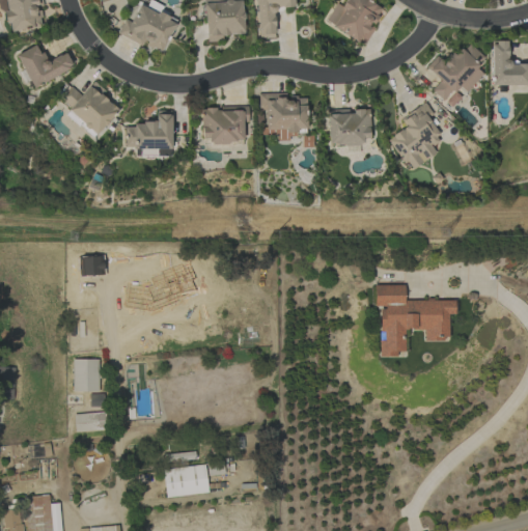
[(256,0),(260,38),(278,37),(276,8),(297,6),(296,0),(256,0)]
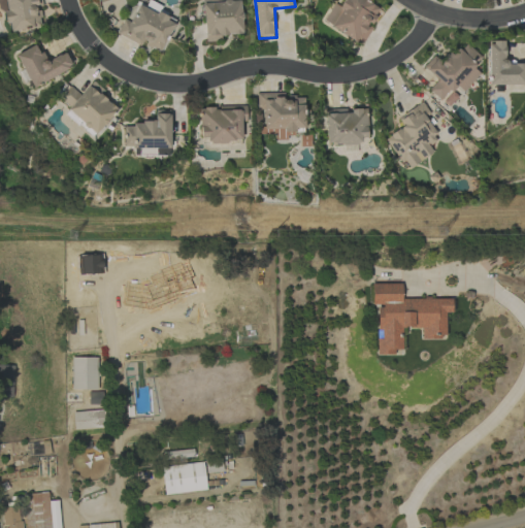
[(382,8),(368,0),(348,0),(343,7),(336,3),(326,22),(365,45),(374,29),(371,27),(382,8)]
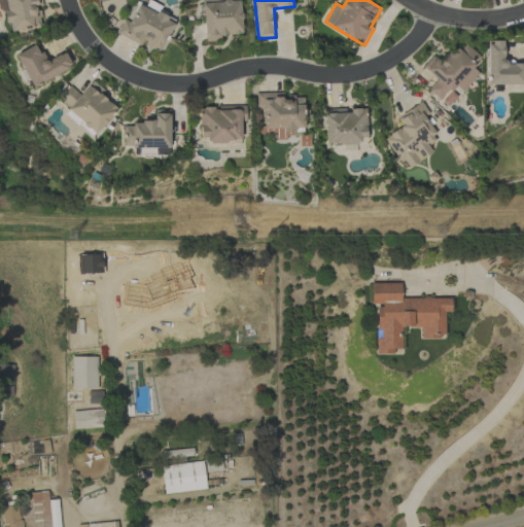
[(207,42),(221,41),(221,35),(244,34),(242,1),(205,3),(207,42)]
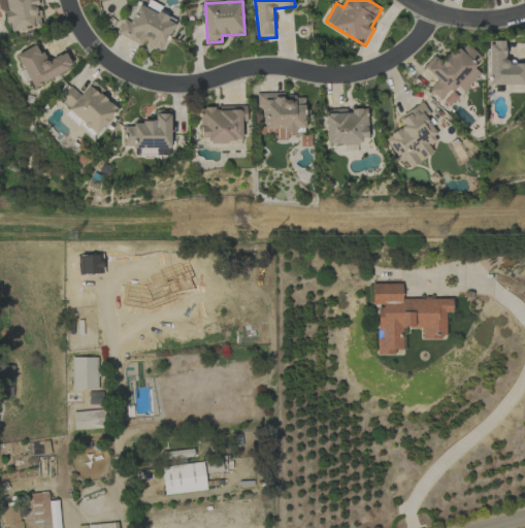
[(143,45),(144,42),(164,52),(177,21),(140,4),(132,22),(126,19),(119,34),(143,45)]
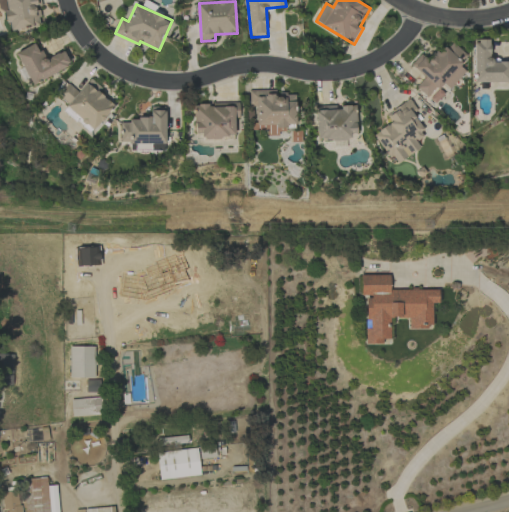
[(508,61),(492,61),(492,40),(476,40),(475,82),(508,83),(508,61)]
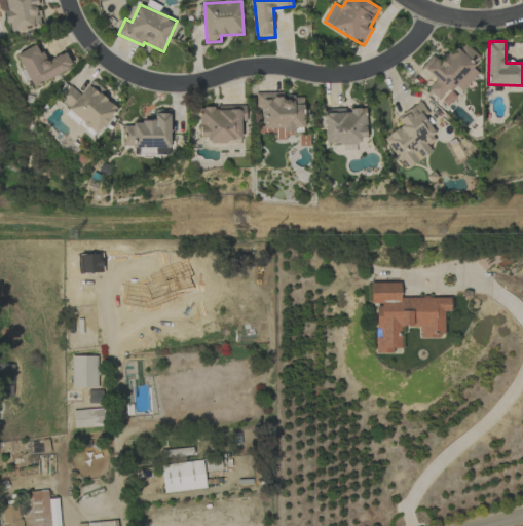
[(34,86),(74,68),(67,52),(47,62),(39,44),(19,53),(34,86)]
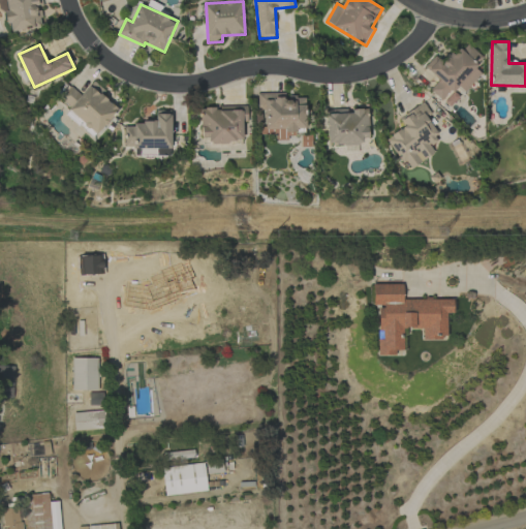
[(426,67),(440,81),(432,90),(452,106),(464,93),(464,94),(484,73),(476,67),(485,58),(470,44),(464,52),(460,48),(445,63),(437,56),(426,67)]
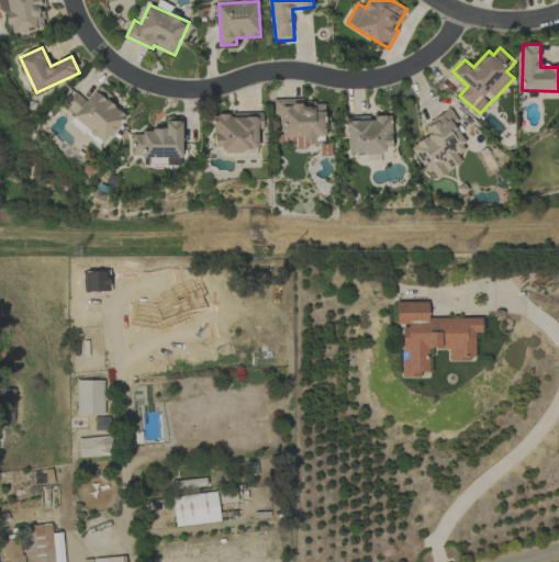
[(77,91),(64,107),(104,143),(127,116),(110,101),(113,97),(101,86),(88,101),(77,91)]
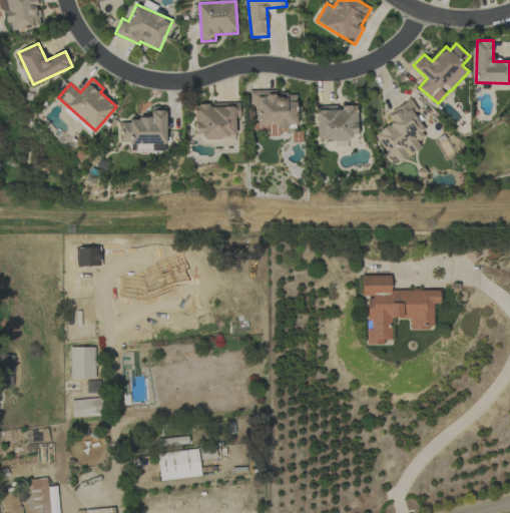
[(250,90),(251,130),(269,130),(269,134),(289,134),(289,124),(299,124),(298,93),(280,94),(280,90),(250,90)]
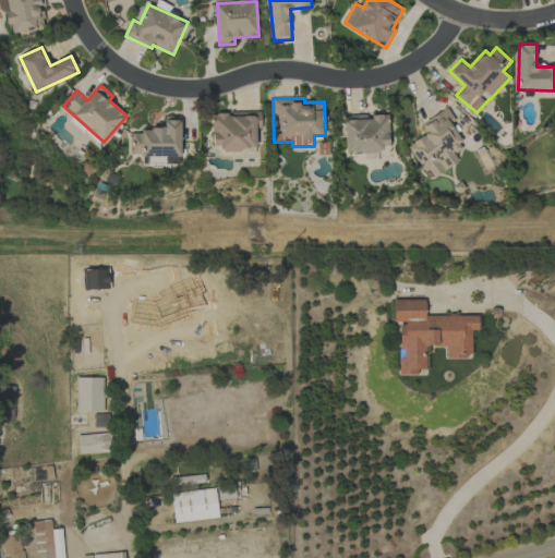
[(429,134),(410,145),(432,180),(461,161),(456,154),(467,147),(451,124),(457,121),(449,109),(423,125),(429,134)]
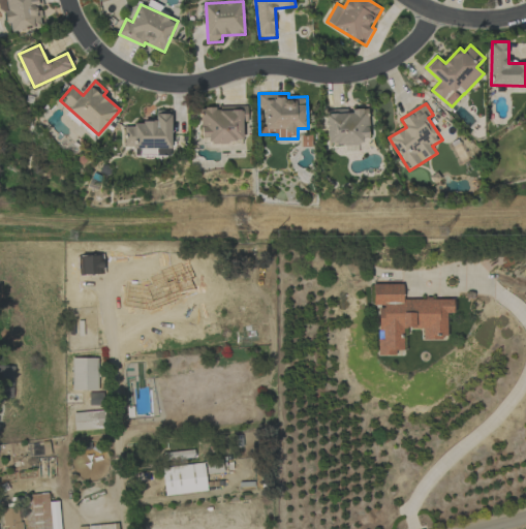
[(212,144),(244,143),(244,122),(249,122),(249,106),(202,107),(203,138),(211,137),(212,144)]
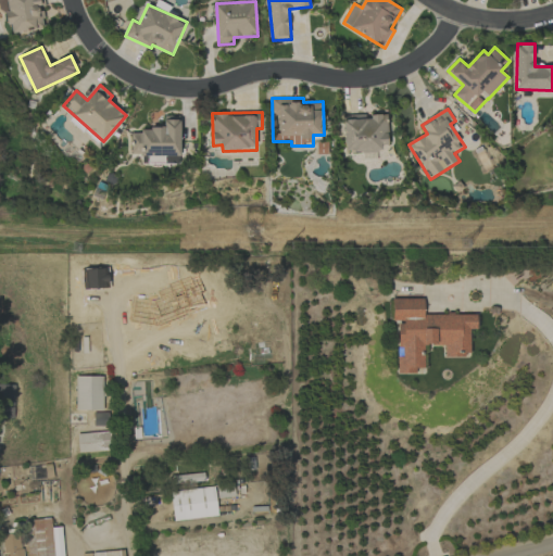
[(347,153),(382,151),(381,146),(390,144),(388,114),(368,116),(368,114),(343,116),(347,153)]
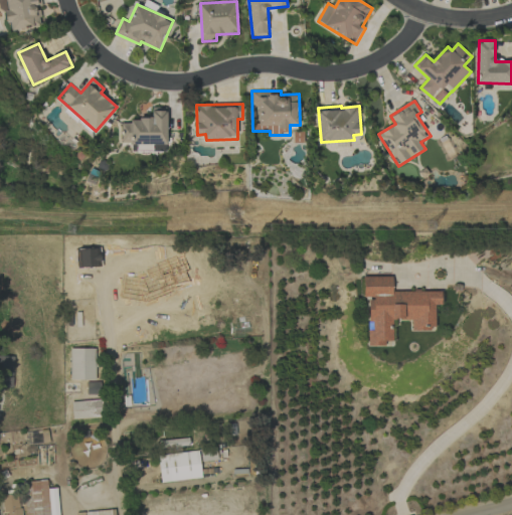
[(168,145),(168,112),(153,111),(153,121),(123,120),(123,144),(168,145)]
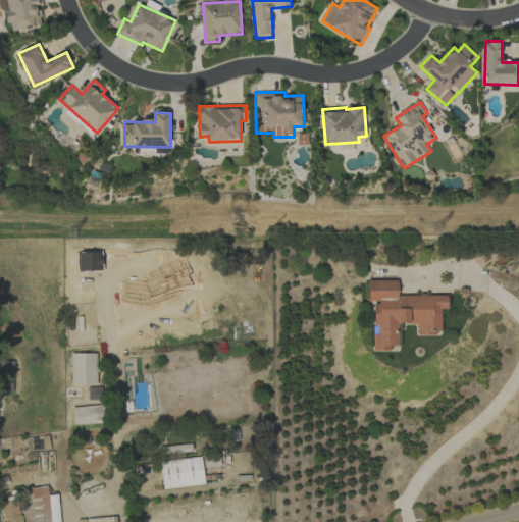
[(449,296),(400,296),(400,280),(370,280),(370,302),(376,302),(376,333),(374,333),(374,349),(400,349),(400,324),(419,324),(419,334),(443,334),(443,310),(449,310),(449,296)]
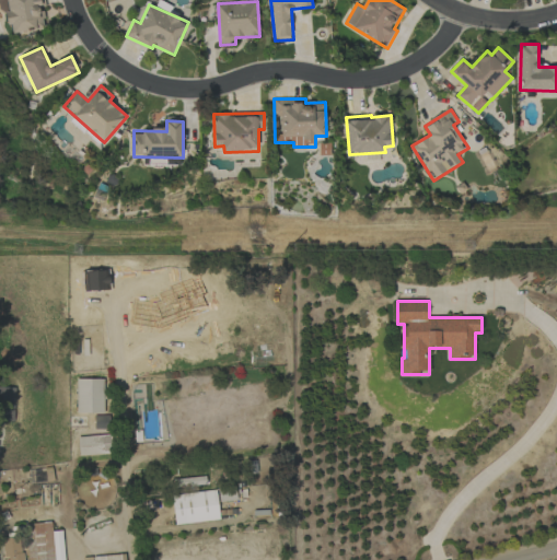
[(106,380),(79,378),(79,413),(105,413),(106,380)]
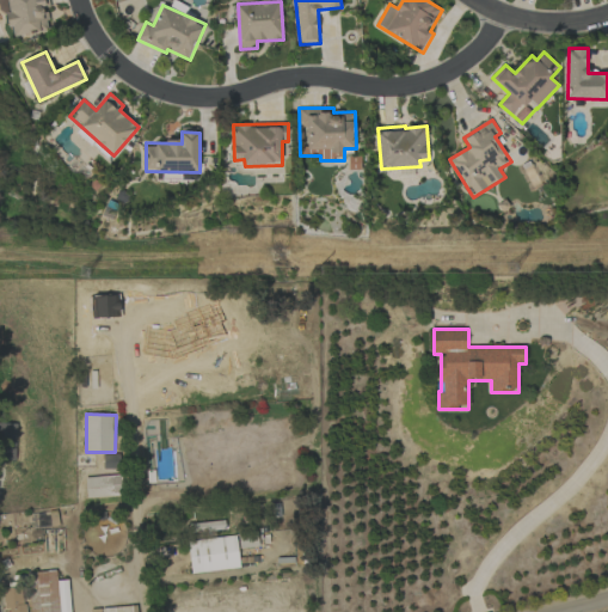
[(0,441),(0,442),(0,445),(0,459),(17,460),(19,423),(0,422),(0,441)]
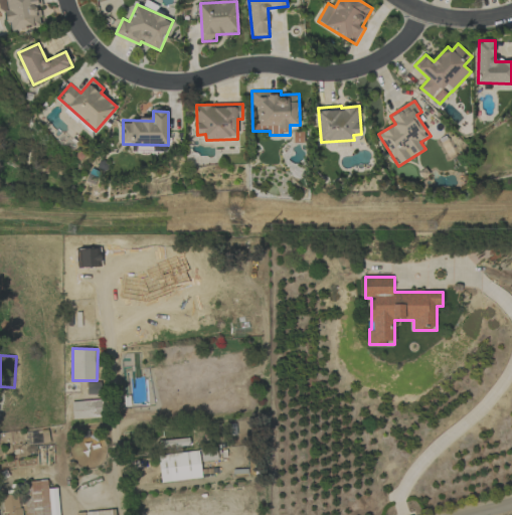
[(104,400),(73,401),(74,418),(104,417),(104,400)]
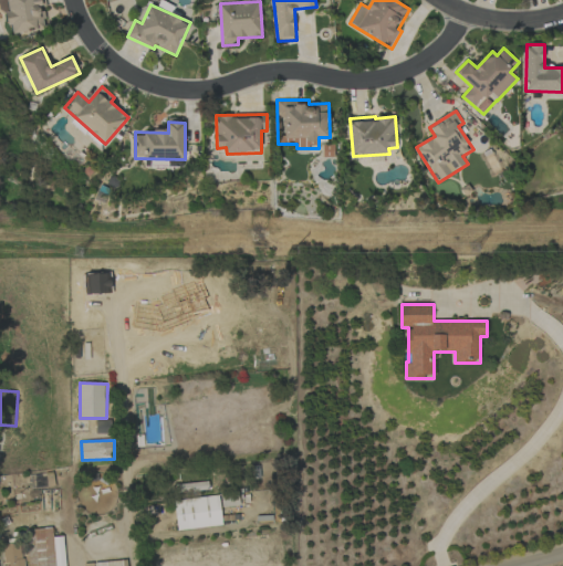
[(220,496),(175,500),(178,530),(223,525),(220,496)]
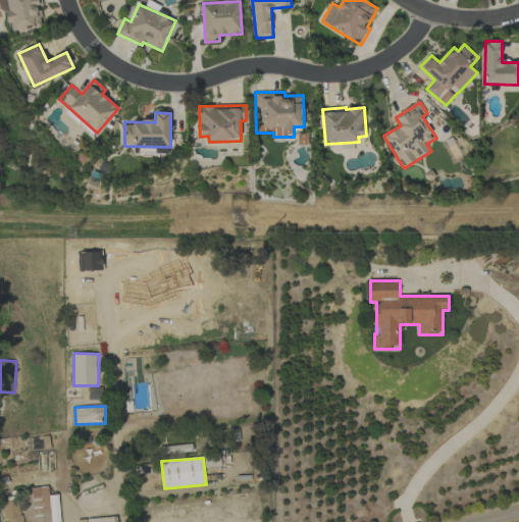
[(61,521),(59,494),(50,496),(50,486),(22,489),(23,500),(6,502),(7,521),(61,521)]
